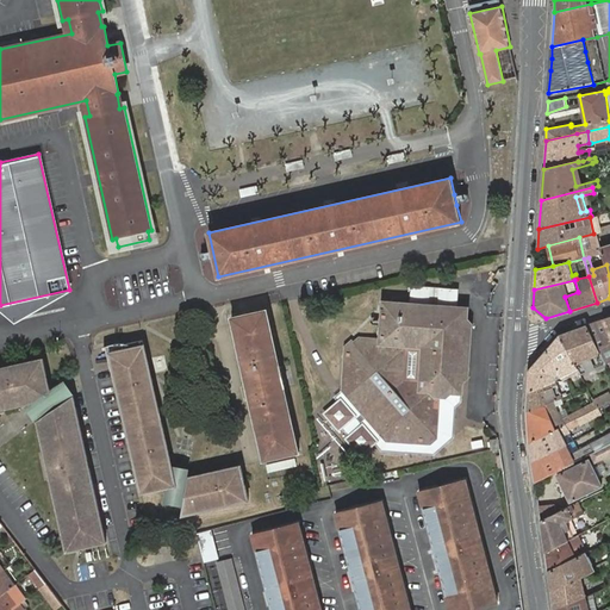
[(459,394),(461,394),(462,383),(467,381),(470,324),(462,319),(462,307),(459,307),(459,303),(459,288),(440,287),(439,306),(430,306),(431,287),(412,286),(412,302),(411,305),(379,304),(377,337),(377,342),(356,341),(350,346),(352,348),(342,356),(340,393),(341,396),(344,399),(338,405),(324,418),(338,434),(342,430),(352,440),(348,443),(361,458),(375,446),(383,453),(434,455),(453,439),(454,408),(459,402),(459,394)]
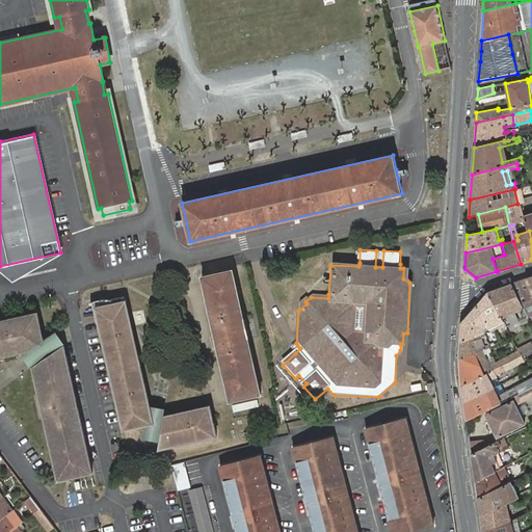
[(0,269),(14,281),(60,253),(0,266),(0,269)]
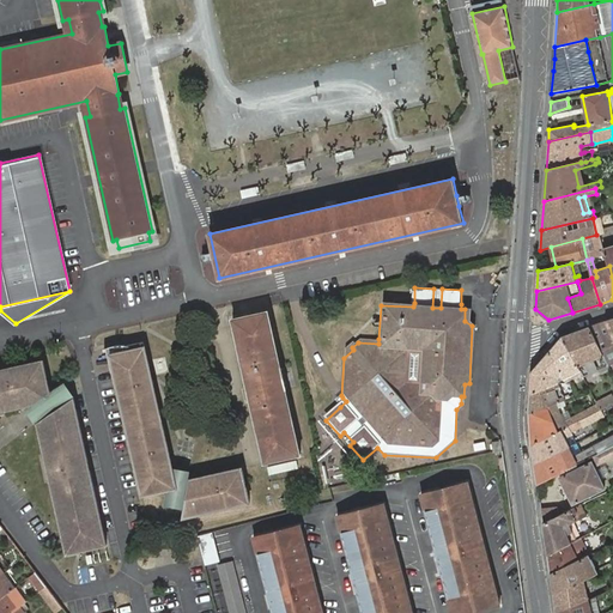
[(265,462),(301,454),(285,388),(283,375),(268,311),(232,319),(265,462)]
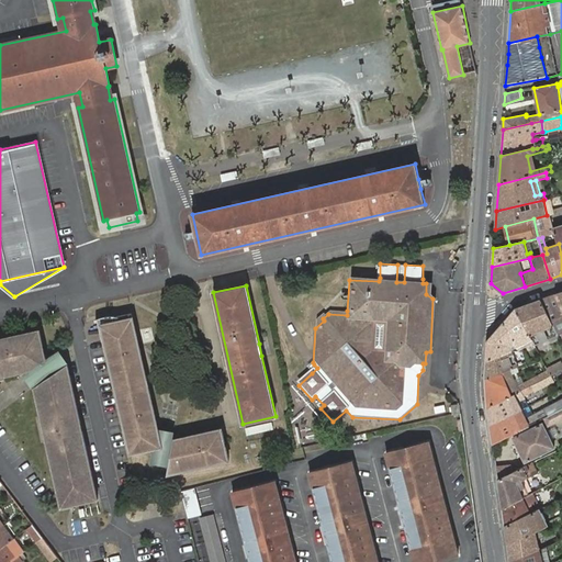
[(550,295),(540,300),(557,332),(558,334),(561,330),(561,307),(555,294),(550,295)]
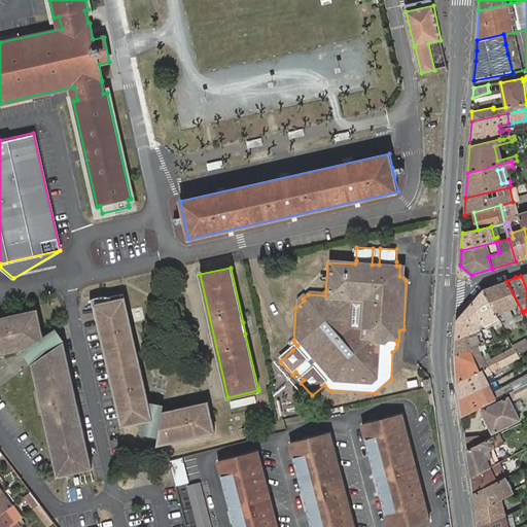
[(506,281),(484,289),(500,321),(501,323),(523,314),(523,313),(522,311),(506,281)]
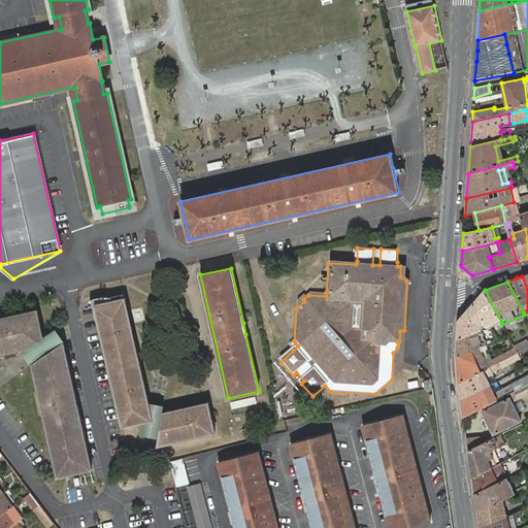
[(485,290),(473,302),(485,324),(486,327),(489,325),(491,327),(501,322),(485,290)]
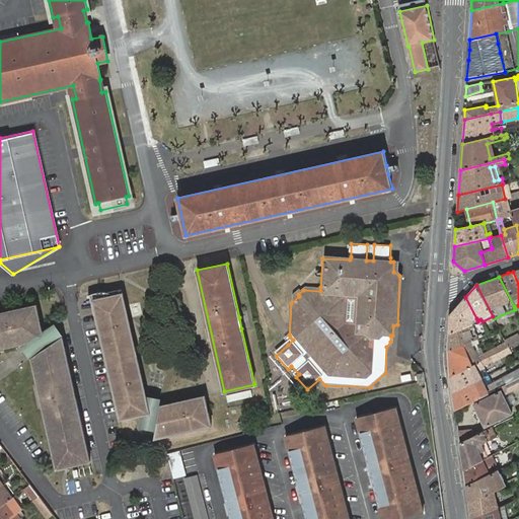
[(93,314),(95,313),(92,299),(123,292),(122,288),(105,292),(103,291),(101,291),(99,292),(96,292),(93,293),(92,293),(90,294),(89,294),(93,314)]
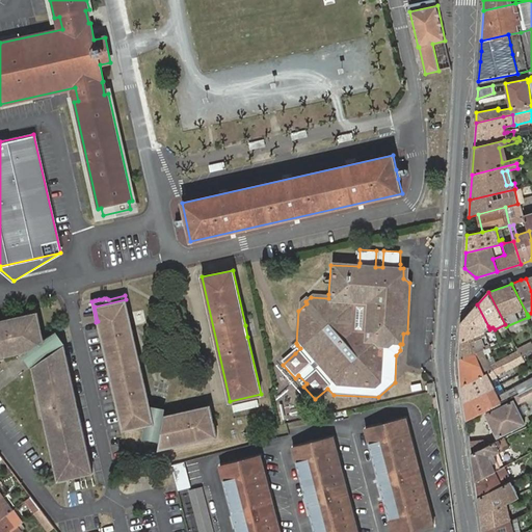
[(216,436),(210,405),(163,416),(164,409),(148,406),(147,401),(149,400),(126,299),(95,307),(98,321),(123,429),(144,424),(142,435),(159,439),(162,425),(166,447),(216,436)]
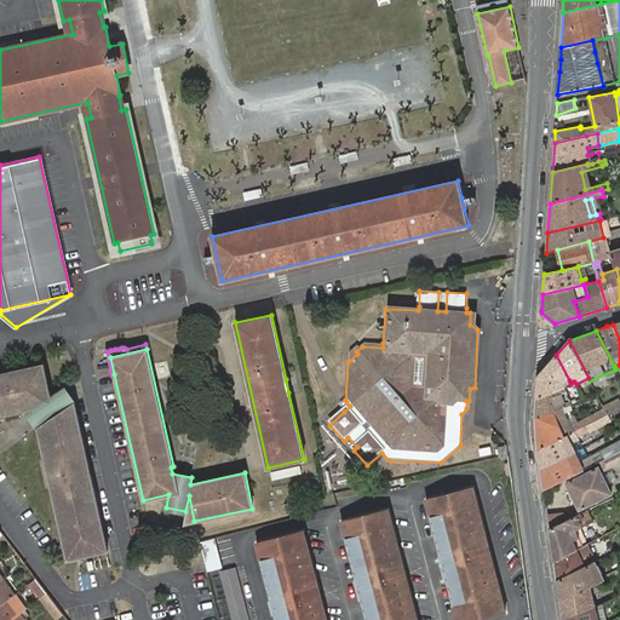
[(348,355),(348,362),(357,354),(356,351),(354,350),(348,355)]
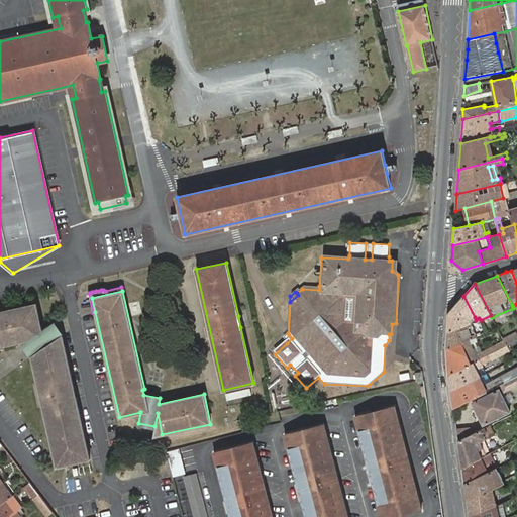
[(448,314),(447,332),(472,323),(470,319),(472,318),(475,317),(463,296),(448,314)]
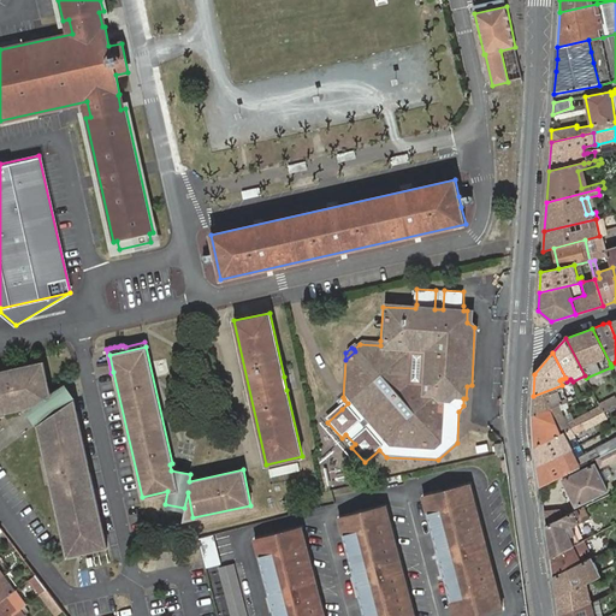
[(51,395),(42,361),(0,371),(0,413),(52,402),(51,395)]
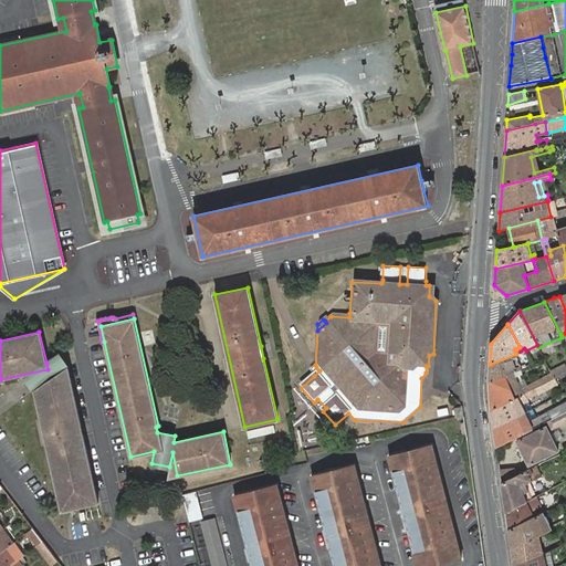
[(67,367),(60,353),(46,363),(48,369),(24,375),(34,390),(67,367)]
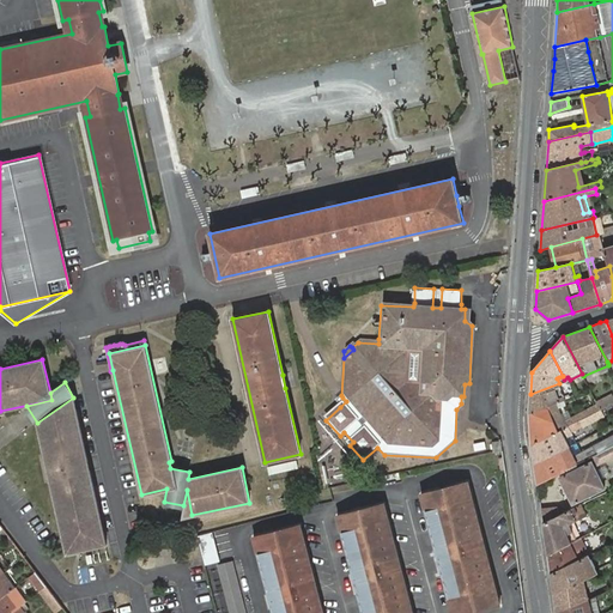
[(559,383),(530,394),(529,413),(556,404),(565,400),(564,396),(559,399),(556,389),(560,388),(559,383)]
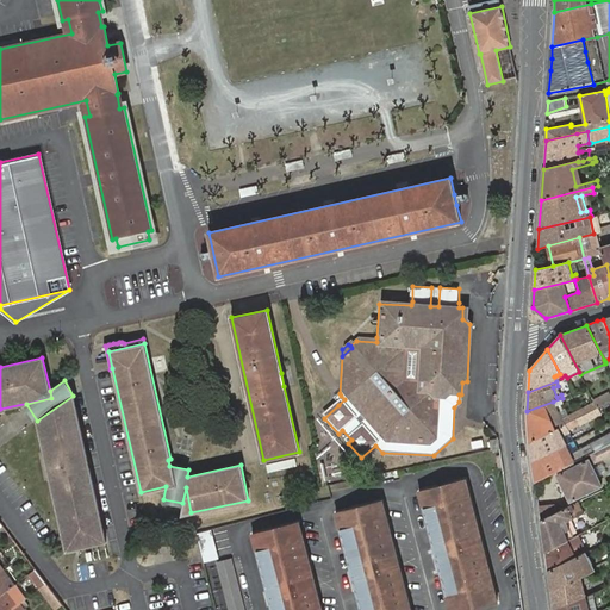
[(596,403),(598,408),(609,400),(609,394),(609,391),(593,399),(595,402),(596,403)]
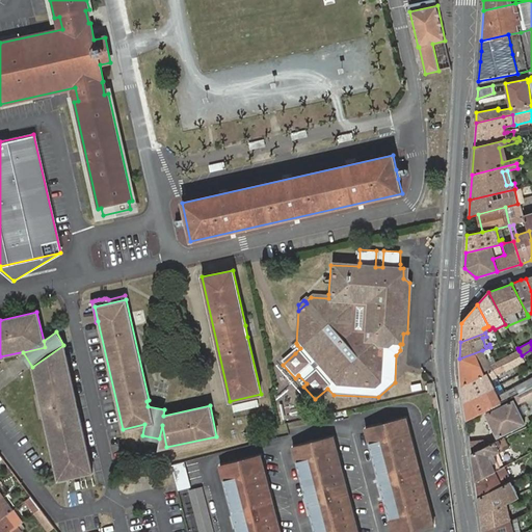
[(92,472),(63,345),(32,367),(58,480),(92,472)]
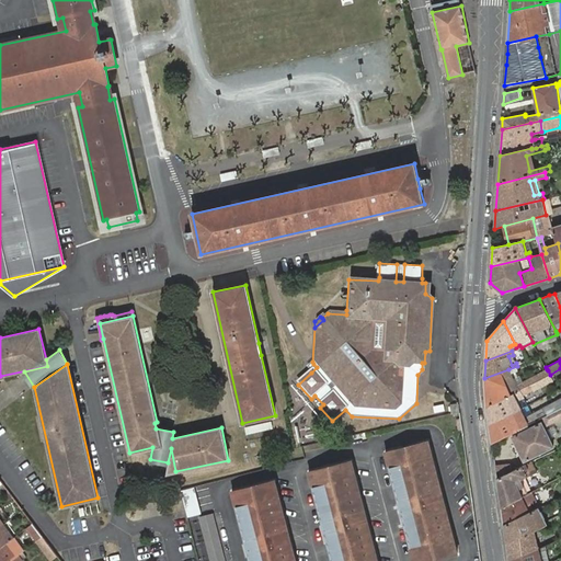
[(308,368),(311,373),(317,367),(313,364),(312,365),(308,368)]
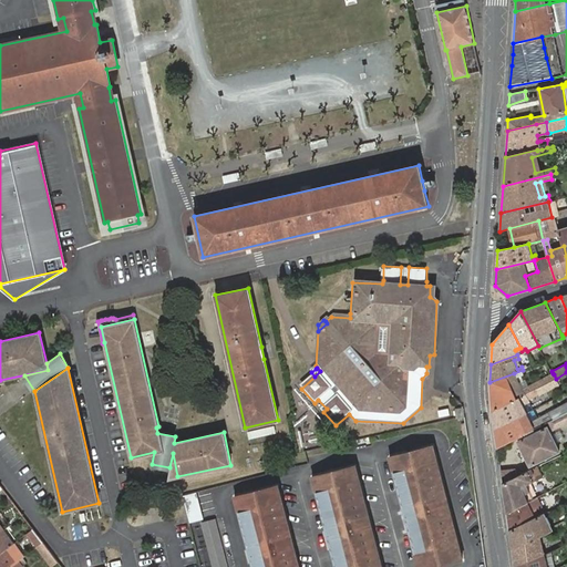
[(514,373),(490,382),(492,412),(524,395),(521,390),(514,373)]
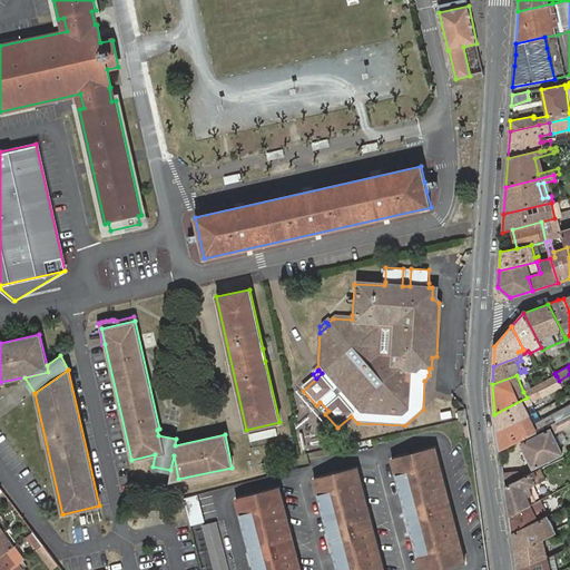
[(557,376),(556,375),(523,392),(527,397),(529,396),(558,381),(559,381),(557,376)]
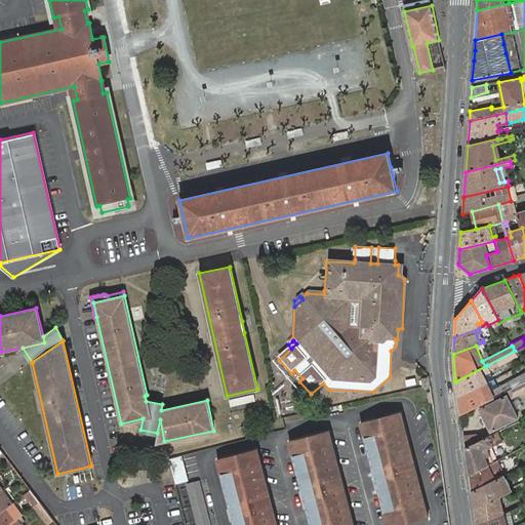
[(517,357),(514,351),(487,365),(485,366),(455,381),(457,398),(486,382),(483,376),(491,372),(489,370),(499,365),(499,366),(517,357)]
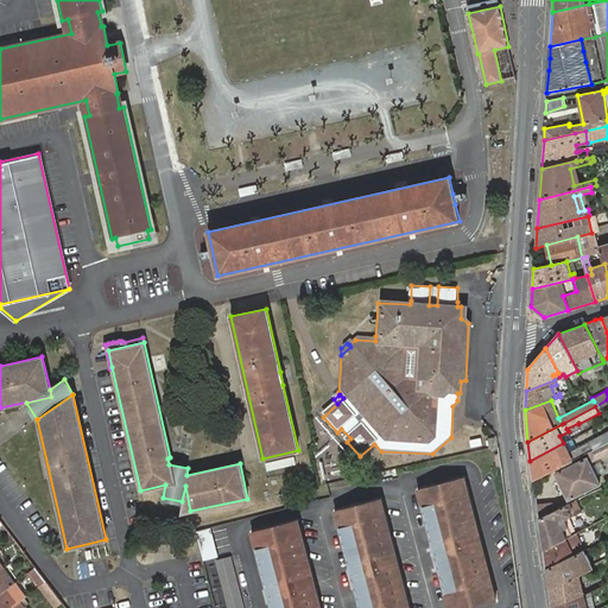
[(530,461),(533,481),(572,461),(588,453),(607,442),(607,432),(605,434),(588,442),(572,450),(568,453),(563,443),(530,461)]
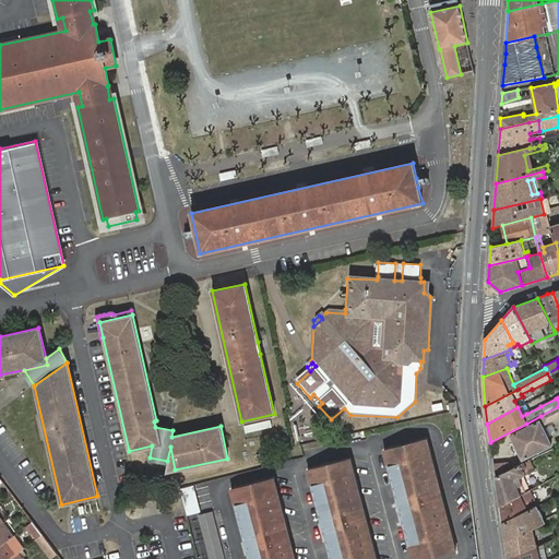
[(459,411),(456,402),(448,404),(450,413),(459,411)]
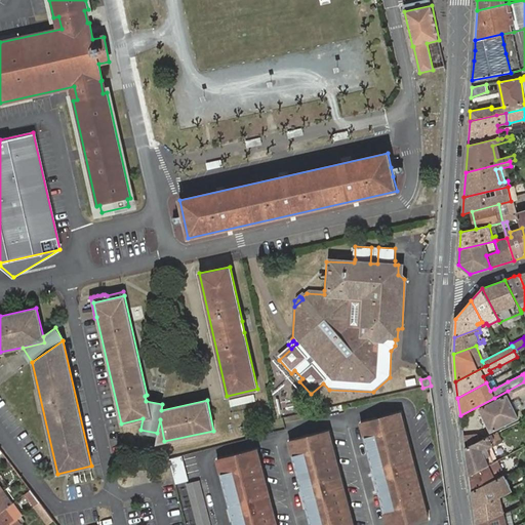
[(494,389),(491,380),(486,382),(490,391),(494,389)]
